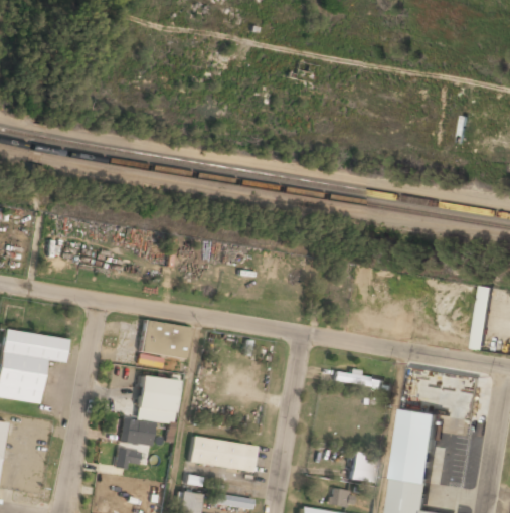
[(477,347),(489,348),(496,285),(484,284),(477,347)]
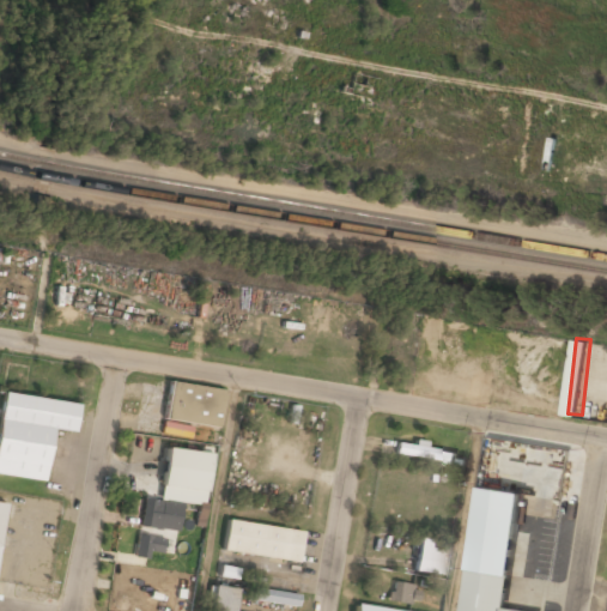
[(230,389),(174,381),(168,422),(181,424),(180,430),(194,433),(195,424),(225,429),(230,389)]
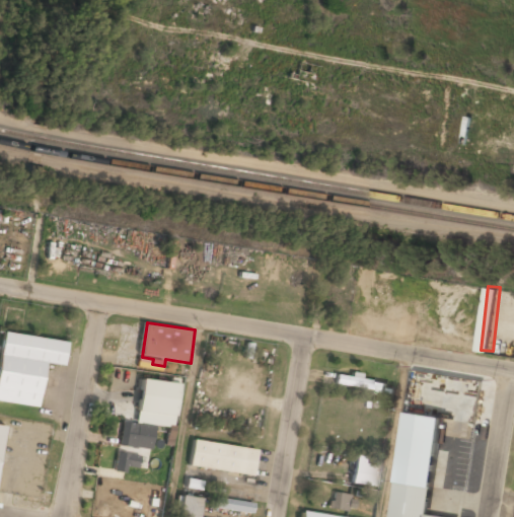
[(49,362),(67,365),(71,341),(7,331),(0,378),(0,399),(43,407),(49,362)]
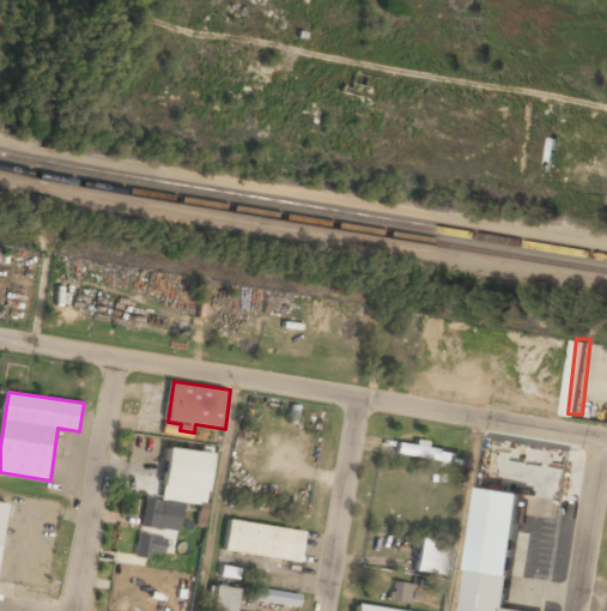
[(402,442),(400,455),(461,464),(462,451),(402,442)]
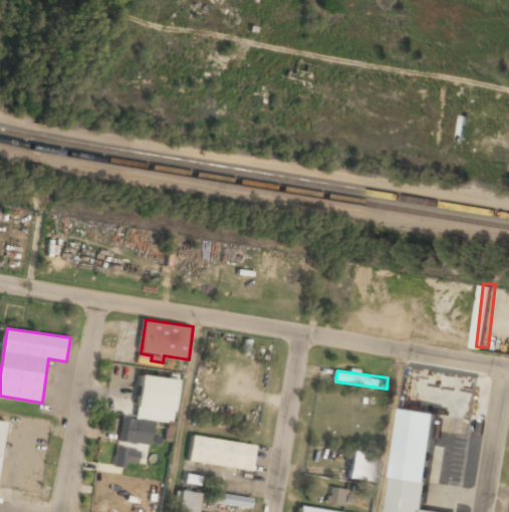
[(178,410),(181,377),(144,373),(141,406),(178,410)]
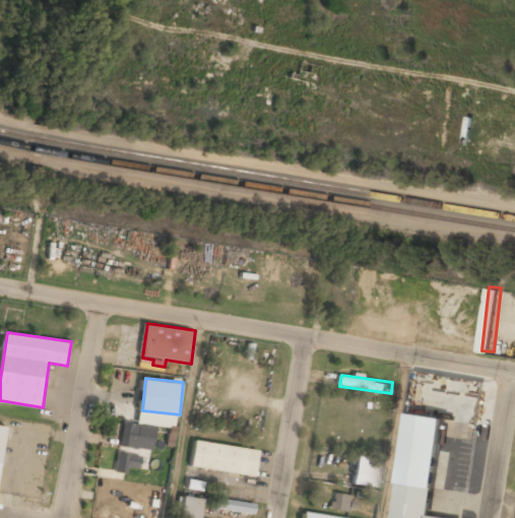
[(158,426),(126,422),(123,446),(155,450),(158,426)]
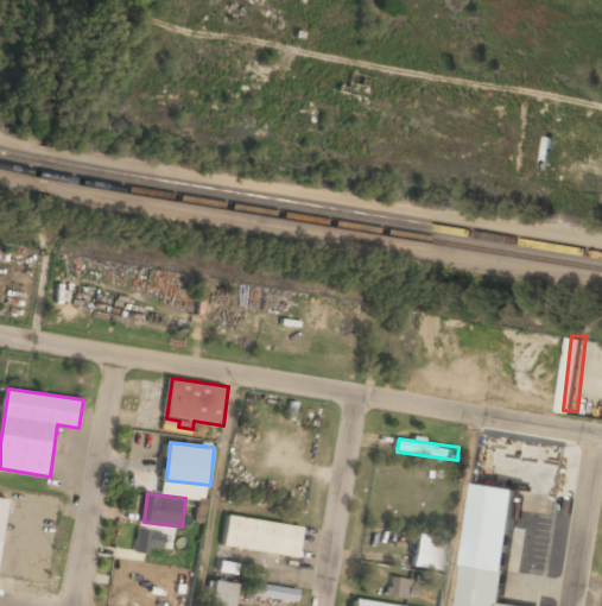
[(0,568),(11,499),(0,497),(0,568)]
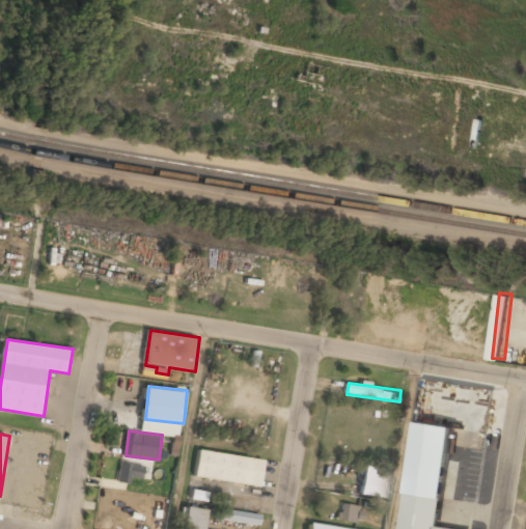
[(263,488),(268,461),(202,449),(197,476),(263,488)]
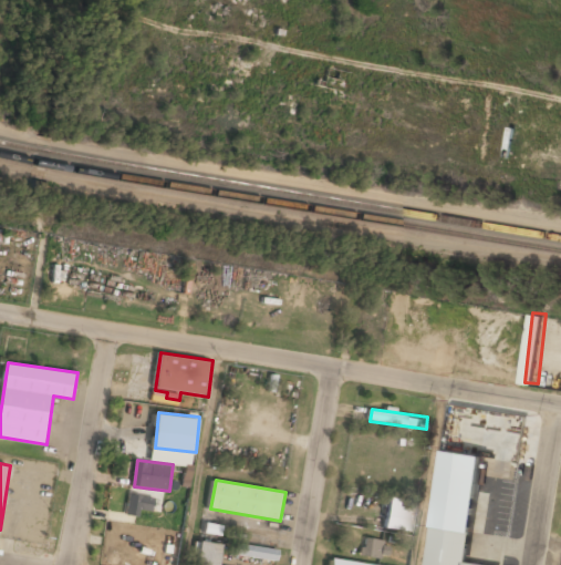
[(143,510),(155,512),(157,499),(133,494),(128,515),(142,517),(143,510)]
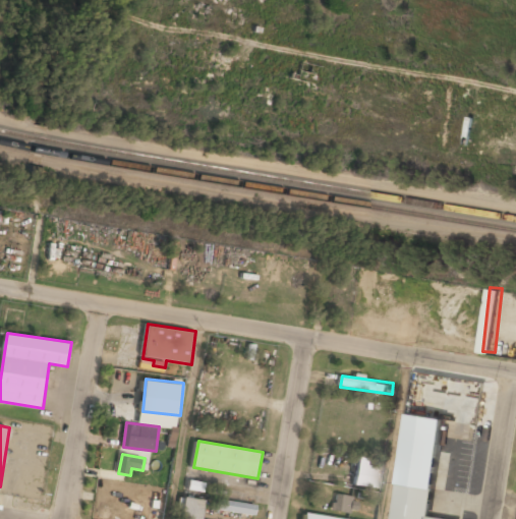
[(379,487),(384,460),(361,456),(356,483),(379,487)]
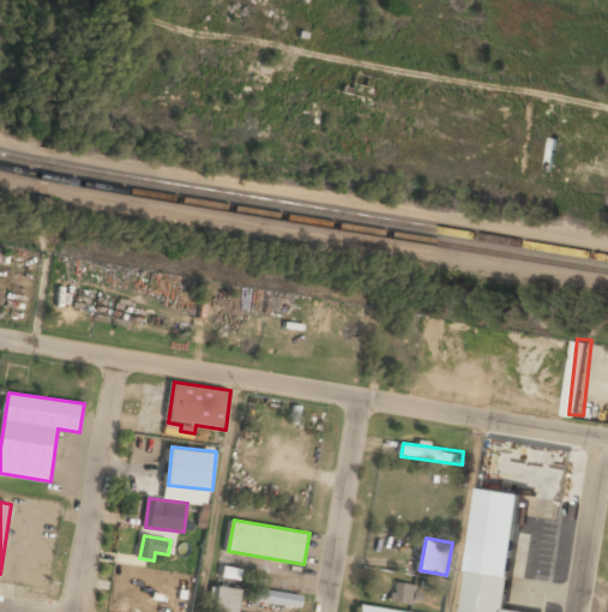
[(517,575),(474,569),(468,611),(536,611),(513,609),(517,575)]
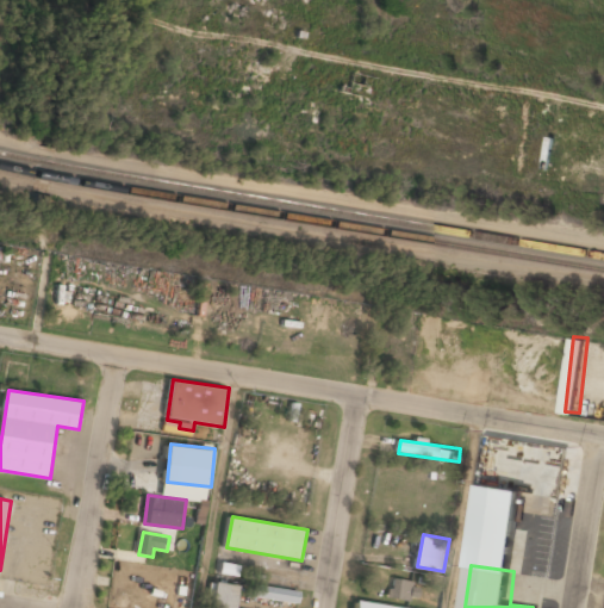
[(393,599),(413,601),(416,581),(396,578),(393,599)]
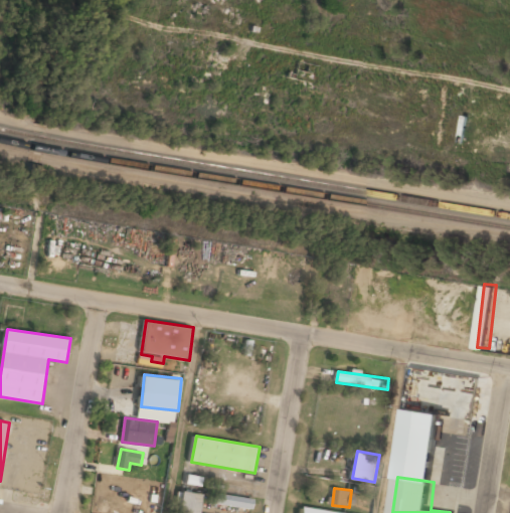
[(201,512),(203,494),(183,492),(180,512),(201,512)]
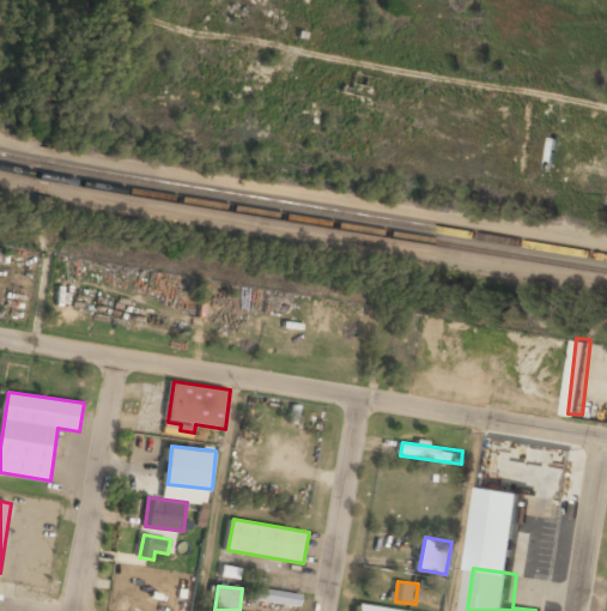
[(302,605),(303,594),(262,588),(261,599),(302,605)]
